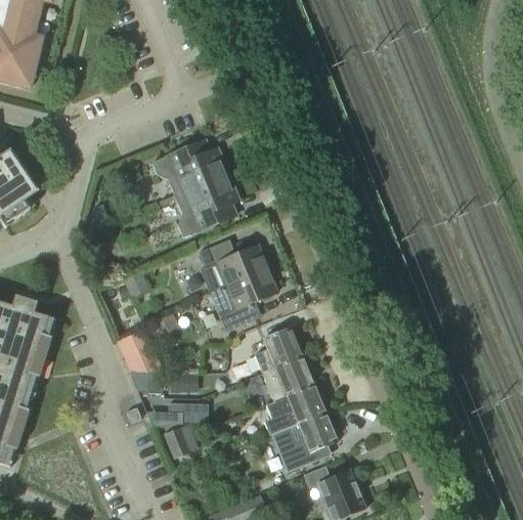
[(0,0),(0,79),(22,85),(24,76),(33,78),(41,44),(32,42),(42,0),(0,0)]
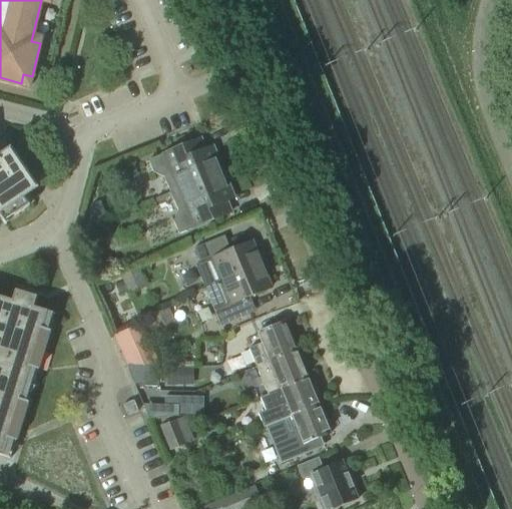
[(11,149),(12,148),(10,145),(8,143),(6,140),(4,138),(1,136),(0,135),(0,213),(4,220),(30,202),(23,194),(35,185),(10,149),(11,148),(11,149)]
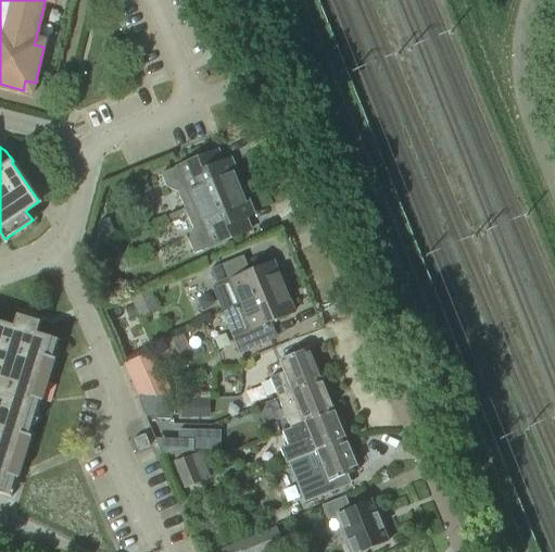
[(186,208),(242,184),(230,155),(218,161),(213,149),(169,167),(162,171),(167,184),(178,188),(184,201),(186,208)]
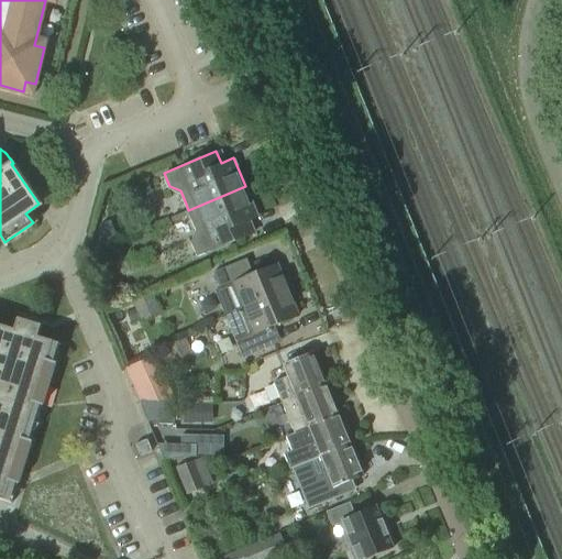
[(256,215),(245,186),(188,210),(190,216),(191,216),(196,229),(191,240),(197,253),(205,250),(250,232),(244,220),(256,215)]
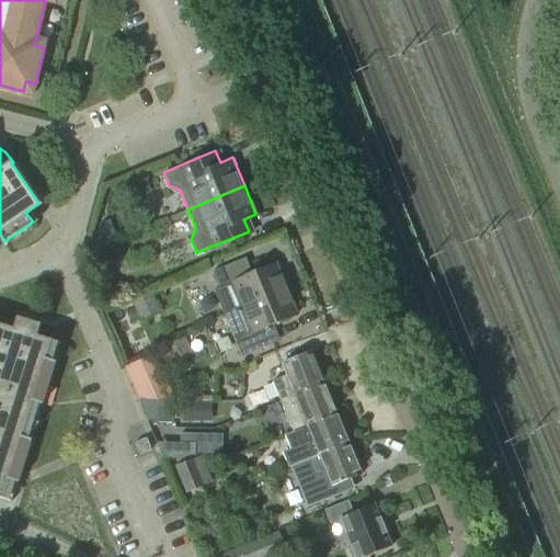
[(226,314),(286,287),(275,261),(248,273),(241,257),(213,269),(219,285),(215,287),(226,314)]
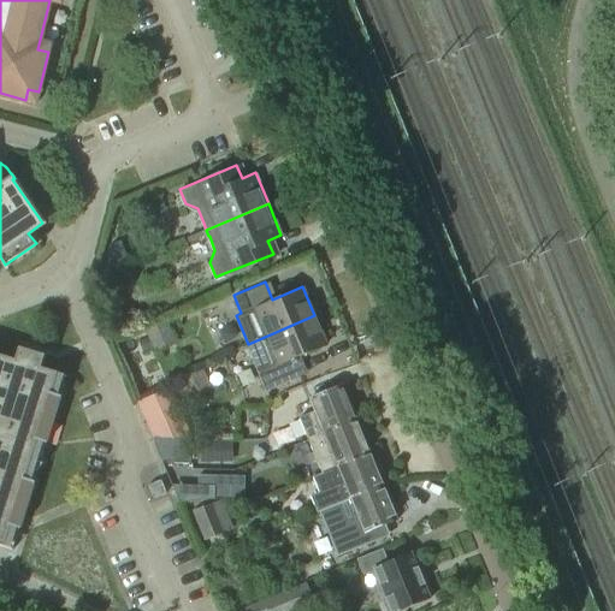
[(314,315),(248,344),(266,387),(302,373),(295,355),(325,343),(314,315)]
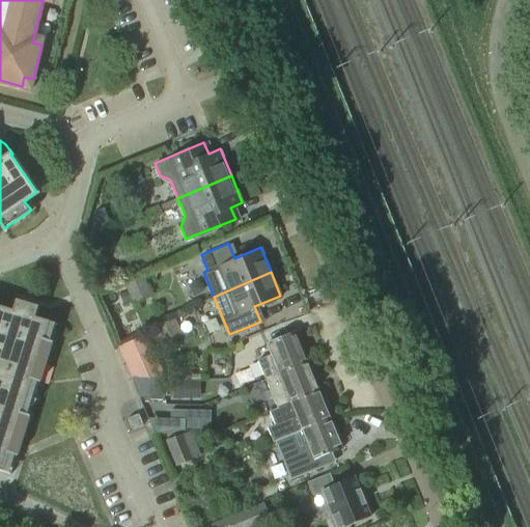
[(128,288),(119,292),(123,301),(132,297),(128,288)]
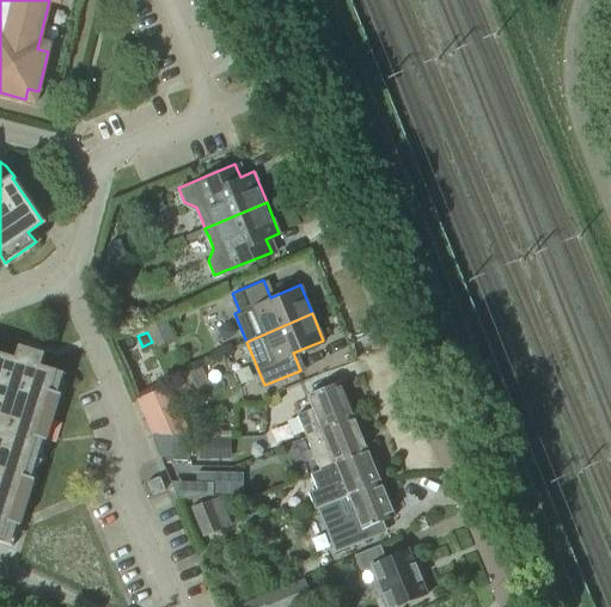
[(0,540),(4,541),(4,540),(12,543),(19,523),(34,477),(24,473),(36,435),(46,439),(60,392),(50,388),(56,368),(40,363),(44,351),(18,343),(14,356),(0,350),(0,540)]
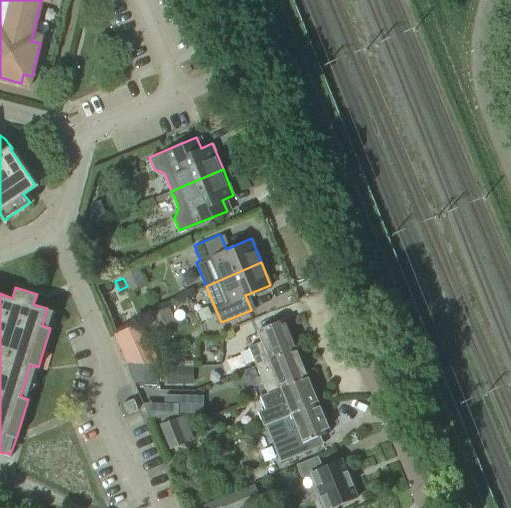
[(170,304),(150,314),(156,326),(176,317),(170,304)]
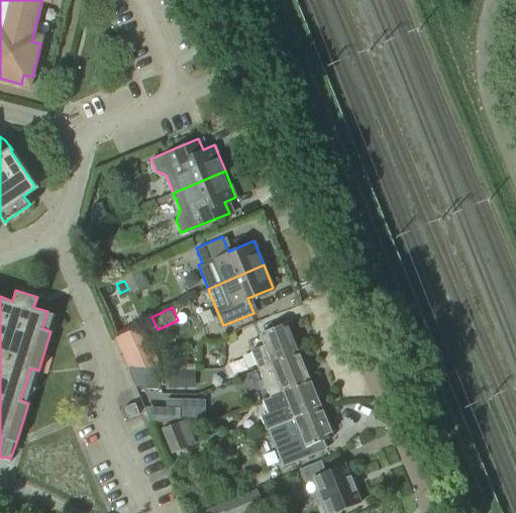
[(261,332),(265,343),(251,348),(260,368),(279,360),(299,350),(287,321),(261,332)]
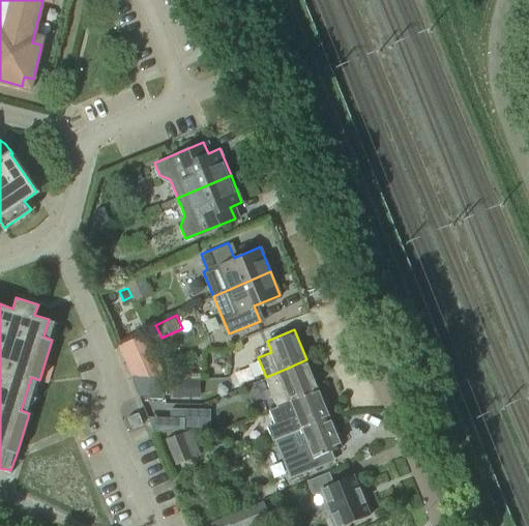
[(147,331),(119,343),(131,374),(166,374),(147,331)]
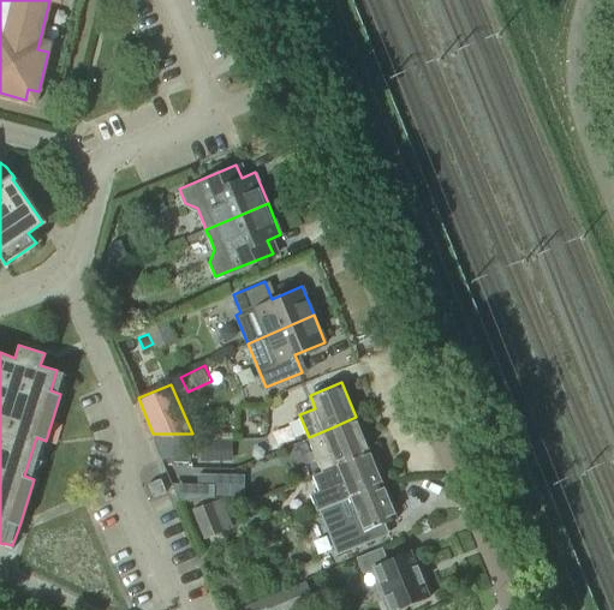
[(369,449),(356,417),(332,428),(309,437),(322,470),(347,459),(369,449)]
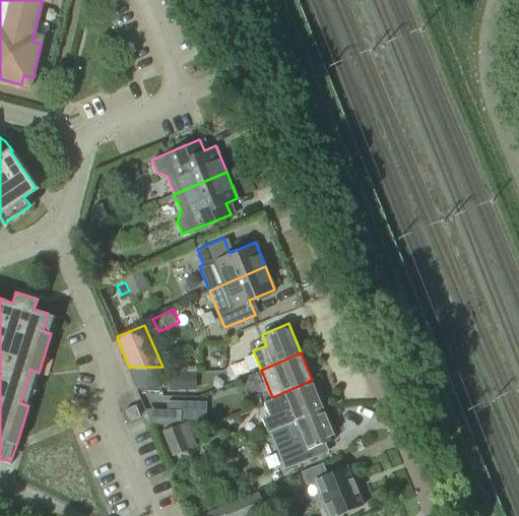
[(170,387),(197,387),(196,369),(170,370),(170,387)]
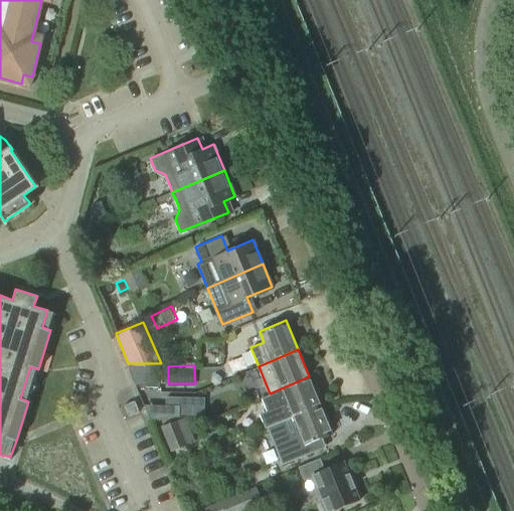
[(270,393),(263,396),(268,409),(260,412),(266,427),(276,422),(320,404),(309,376),(291,384),(270,393)]
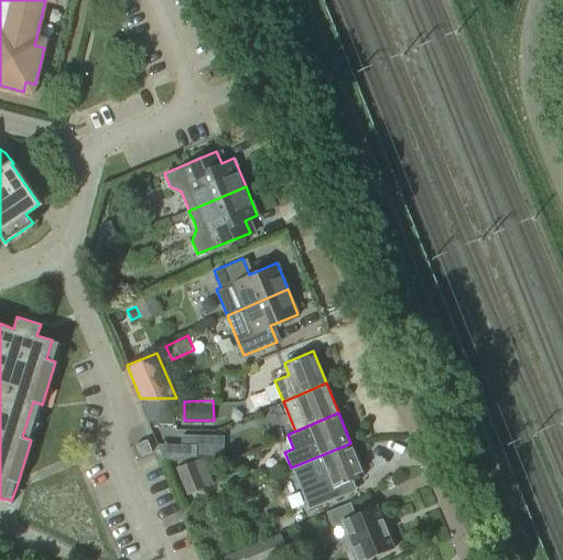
[(195,452),(225,452),(225,433),(182,432),(182,443),(196,443),(195,452)]
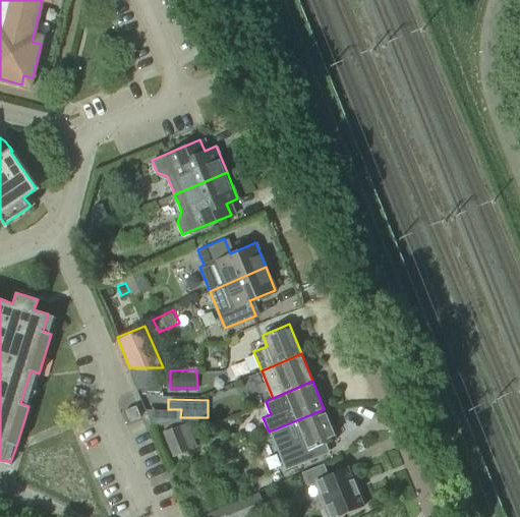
[(130,419),(141,414),(136,403),(125,408),(130,419)]
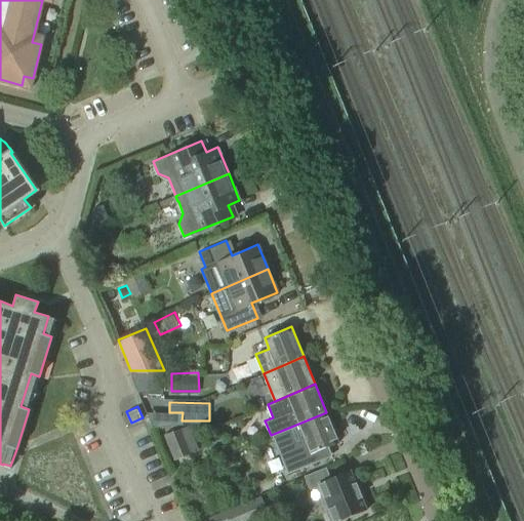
[(338,441),(326,412),(281,431),(292,458),(311,451),(311,452),(338,441)]
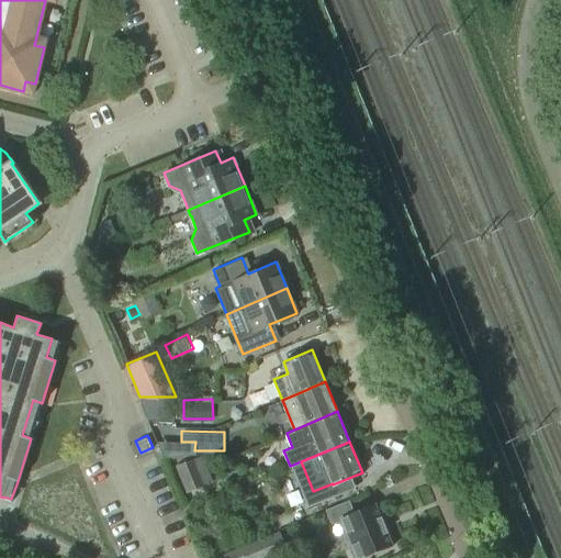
[(176,464),(188,491),(213,480),(201,453),(176,464)]
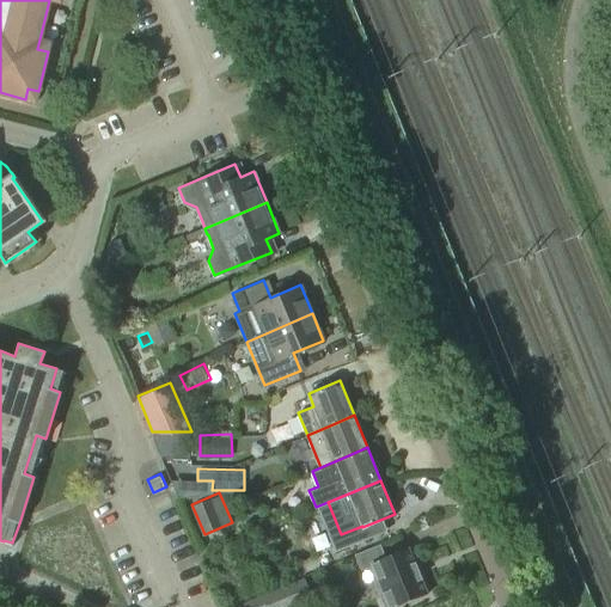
[(409,546),(386,556),(382,541),(356,552),(362,568),(368,565),(370,568),(374,565),(391,606),(428,593),(409,546)]
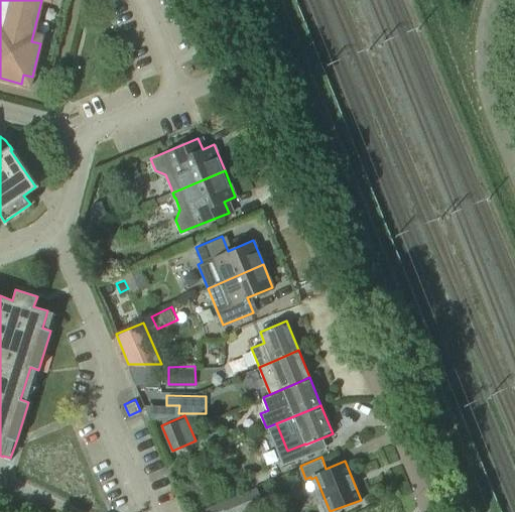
[(257,486),(205,506),(207,511),(245,511),(264,504),(257,486)]
